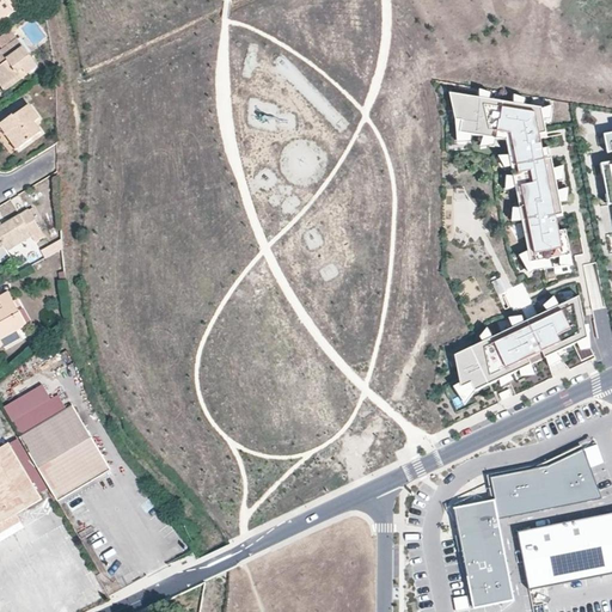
[(22,0),(0,0),(0,23),(25,5),(22,0)]
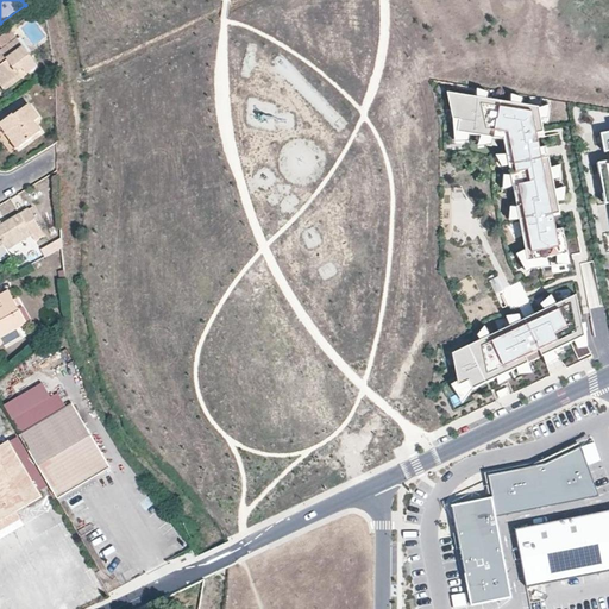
[(46,18),(44,5),(33,13),(46,18)]
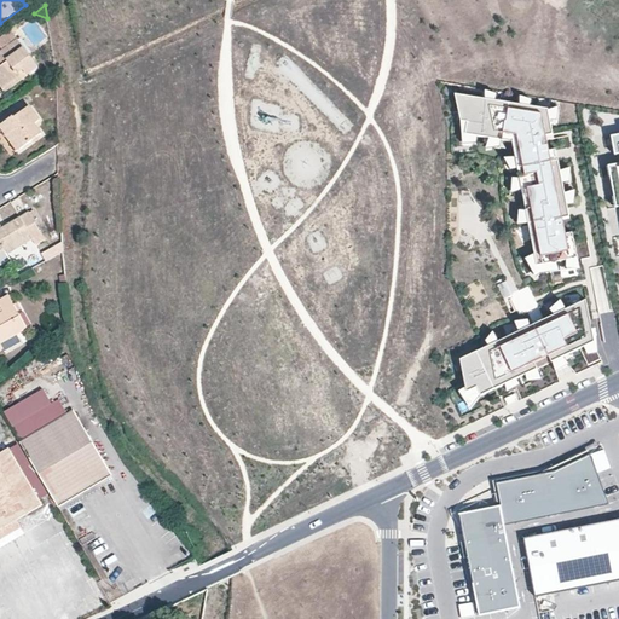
[(0,84),(3,88),(21,76),(18,74),(23,70),(28,75),(39,68),(13,33),(11,29),(0,36),(0,46),(3,50),(0,51),(0,84)]
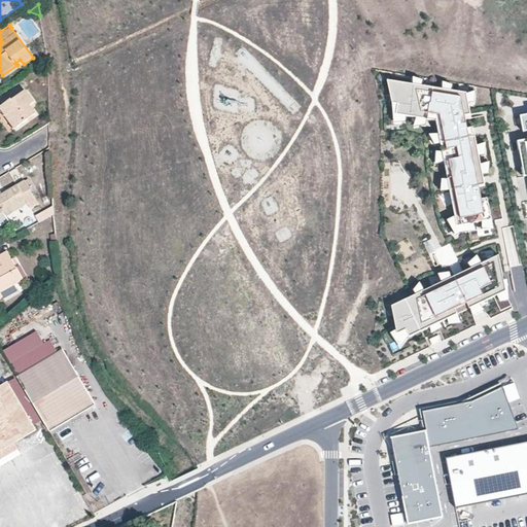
[(24,64),(20,60),(15,63),(18,65),(2,75),(4,78),(24,64)]
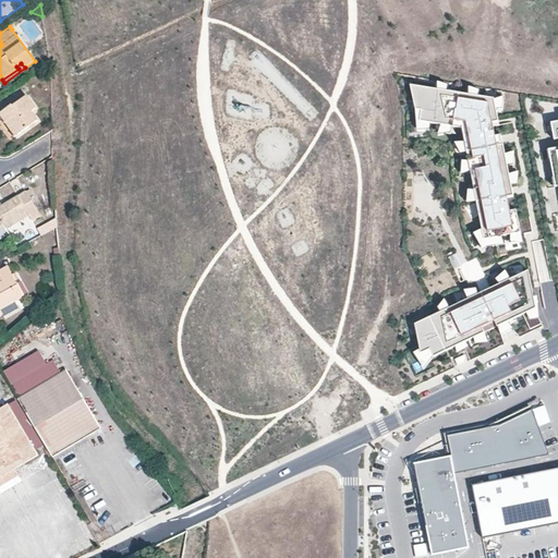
[(493,98),(411,85),(416,109),(423,110),(421,121),(431,123),(441,125),(452,126),(462,129),(464,143),(466,153),(469,161),(471,171),(474,190),(477,202),(483,228),(485,241),(495,240),(497,246),(522,242),(517,210),(510,211),(508,203),(508,197),(513,196),(511,185),(509,176),(507,166),(505,156),(500,136),(494,137),(492,124),(497,123),(495,110),(493,99),(493,98)]
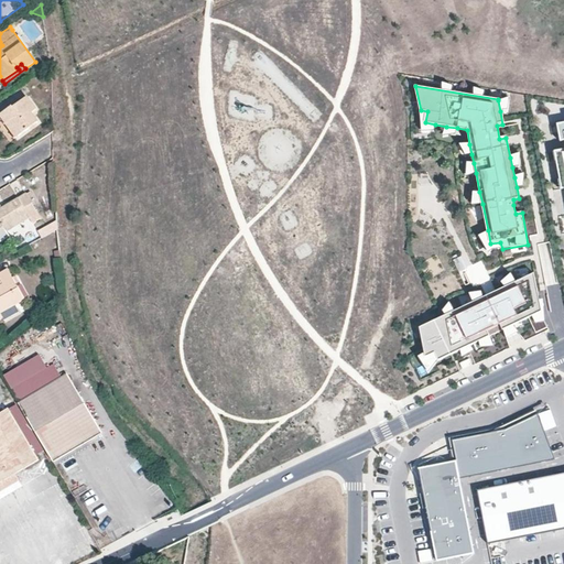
[(32,114),(36,110),(26,97),(0,116),(7,123),(9,121),(19,137),(39,122),(32,114)]
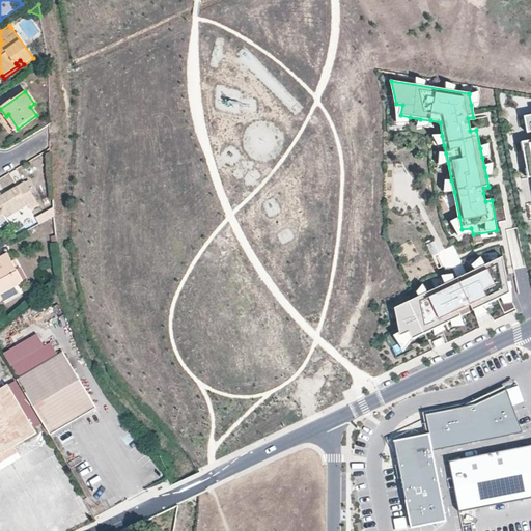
[(478,91),(469,94),(471,105),(477,104),(478,91)]
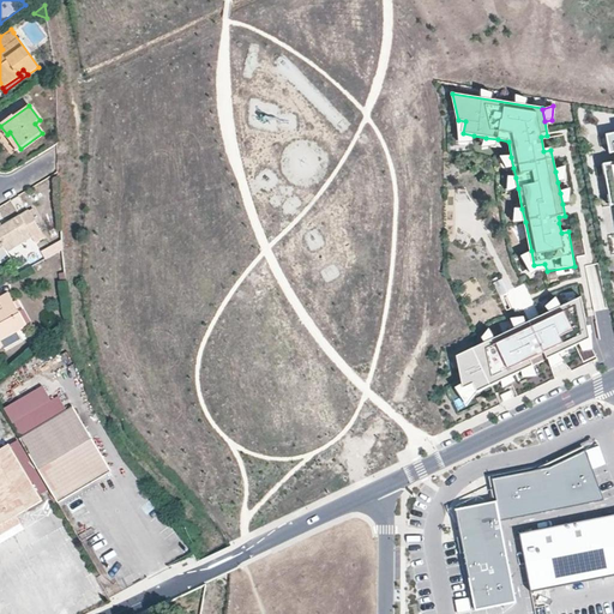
[(473,145),(474,136),(463,133),(465,121),(458,120),(455,142),(473,145)]
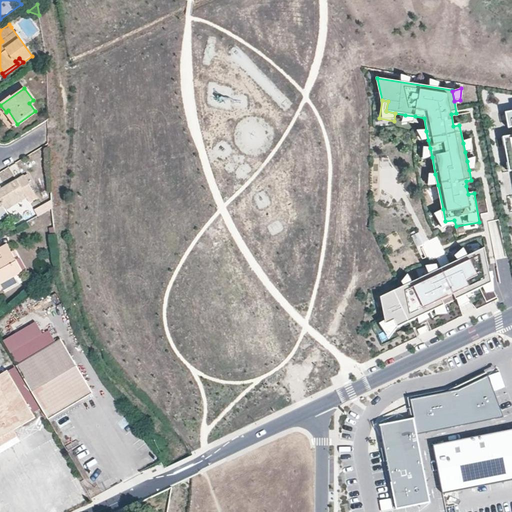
[(17,124),(8,110),(6,112),(15,125),(17,124)]
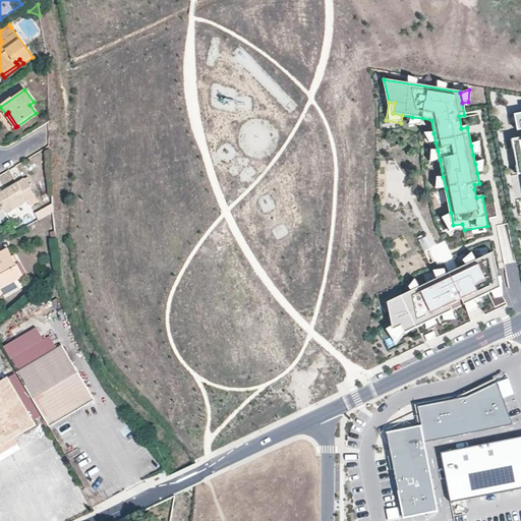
[(436,142),(433,133),(425,133),(429,143),(436,142)]
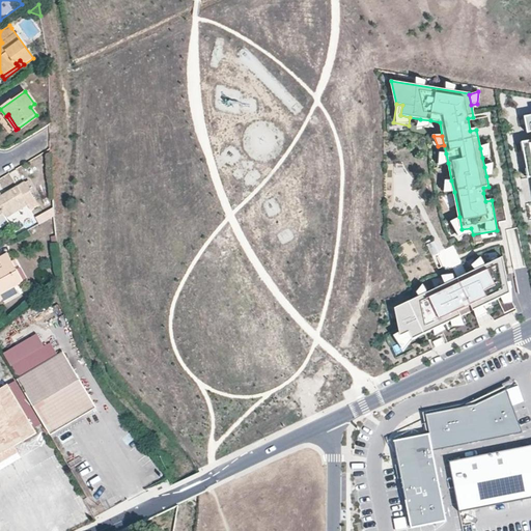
[(530,149),(530,140),(522,142),(524,151),(530,149)]
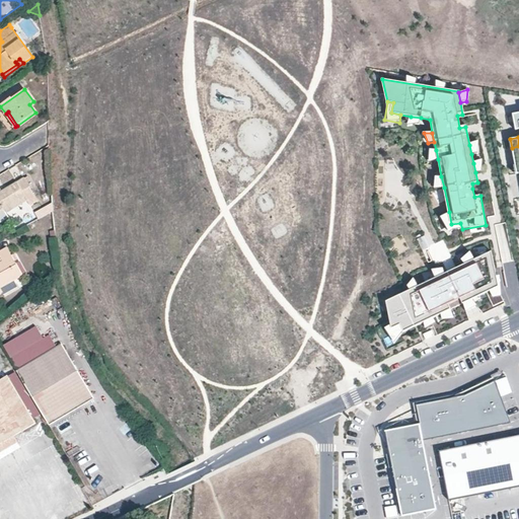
[(469,145),(471,154),(477,153),(478,142),(469,145)]
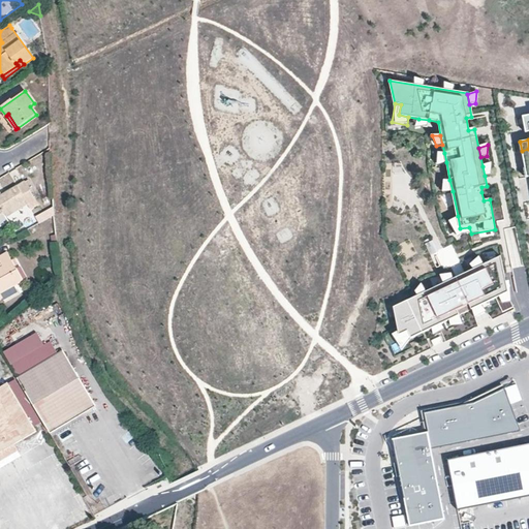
[(483,166),(485,176),(491,175),(492,163),(483,166)]
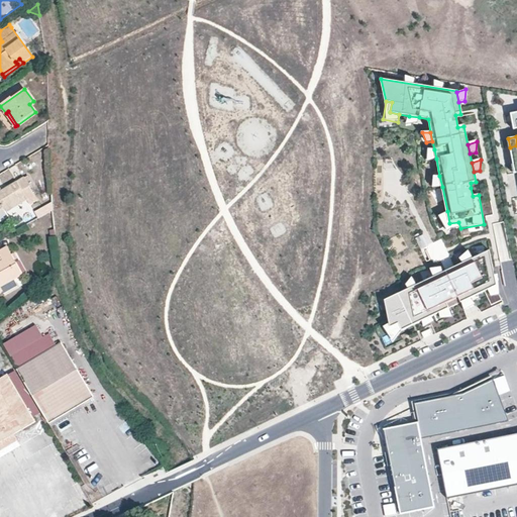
[(442,187),(439,176),(435,177),(433,187),(442,187)]
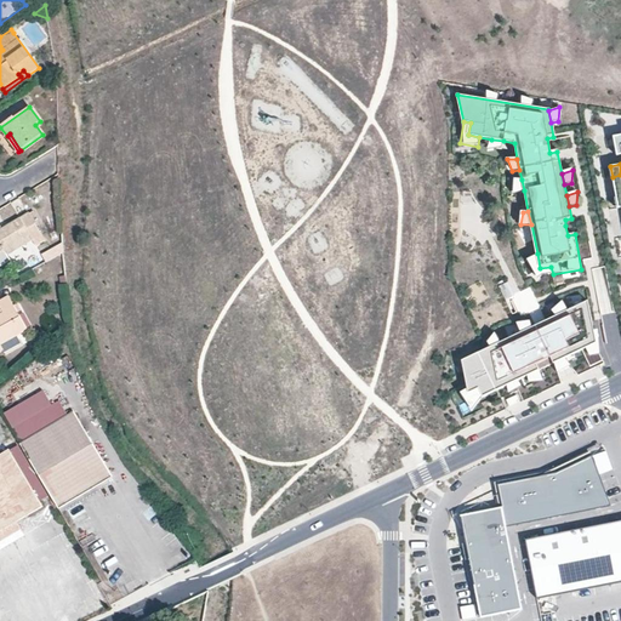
[(46,239),(29,212),(3,229),(0,229),(0,251),(5,250),(7,255),(32,240),(36,245),(46,239)]
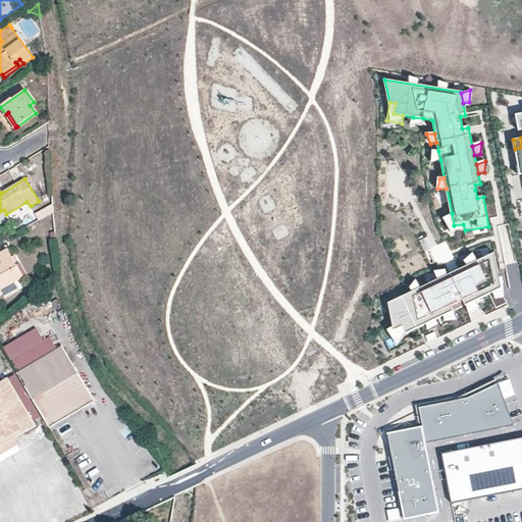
[(454,225),(452,213),(442,218),(453,232),(456,231),(465,230),(463,224),(454,225)]
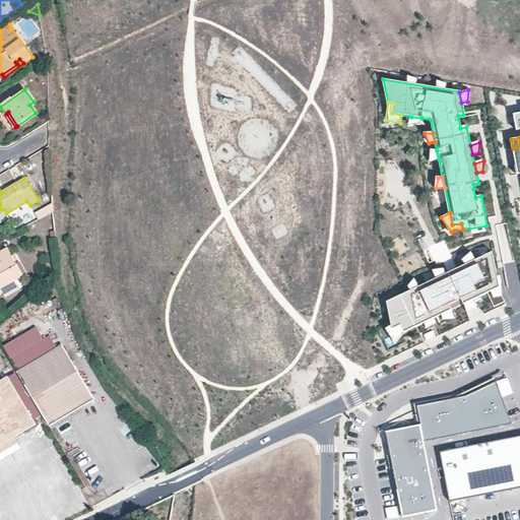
[(23,276),(7,248),(0,251),(0,256),(1,259),(3,262),(0,263),(0,294),(3,293),(1,288),(23,276)]
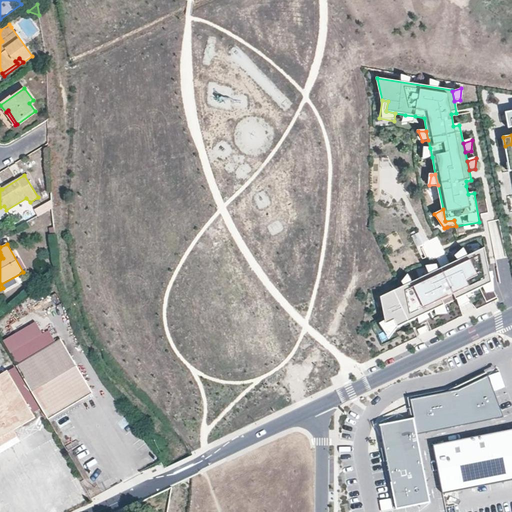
[(486,302),(497,297),(493,288),(485,248),(468,256),(458,261),(439,270),(429,274),(413,282),(404,286),(381,297),(386,321),(386,324),(395,320),(398,327),(418,318),(427,314),(435,310),(444,305),(457,299),(465,295),(479,289),(486,302)]
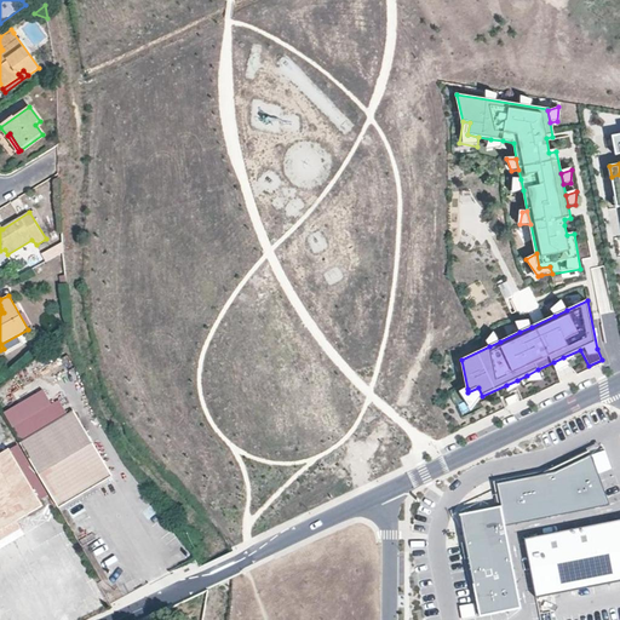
[(555,316),(567,310),(562,300),(551,310),(555,316)]
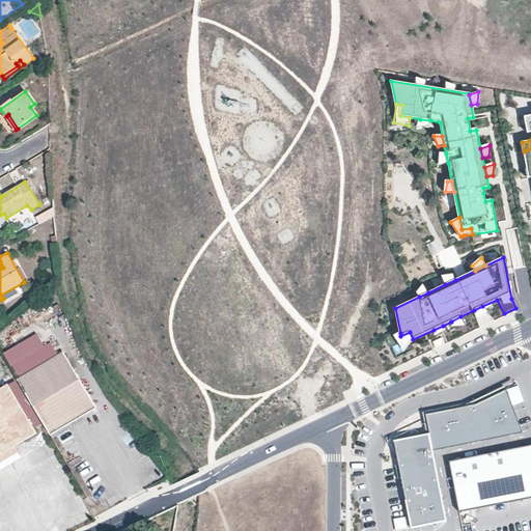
[(445,284),(455,280),(454,274),(441,276),(445,284)]
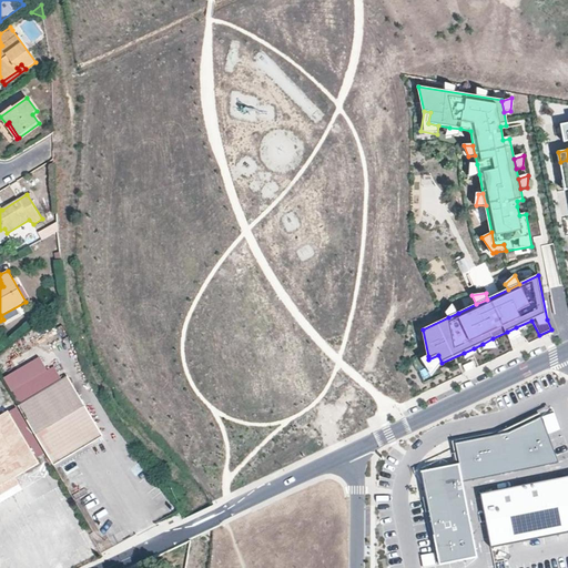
[(448,317),(458,313),(454,305),(446,312),(448,317)]
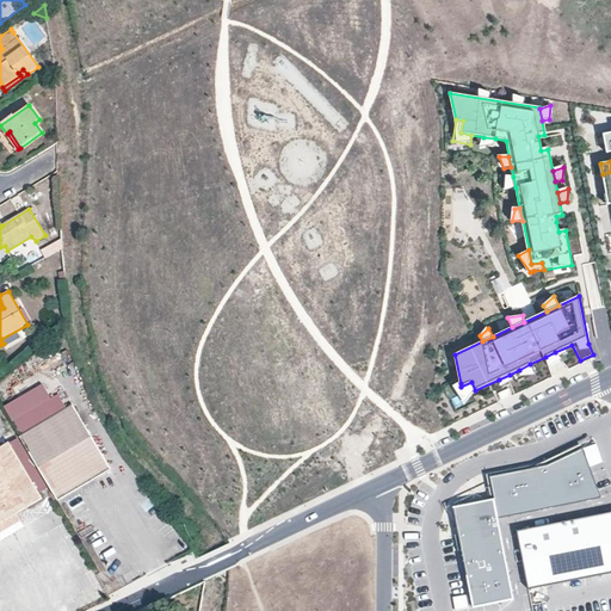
[(555,352),(545,357),(549,366),(561,359),(555,352)]
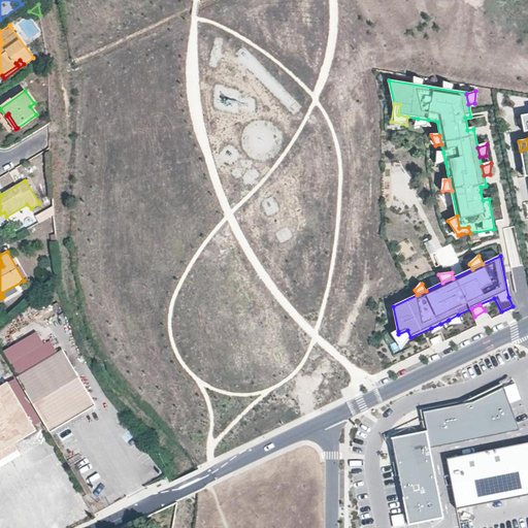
[(462,324),(458,315),(449,320),(451,324),(462,324)]
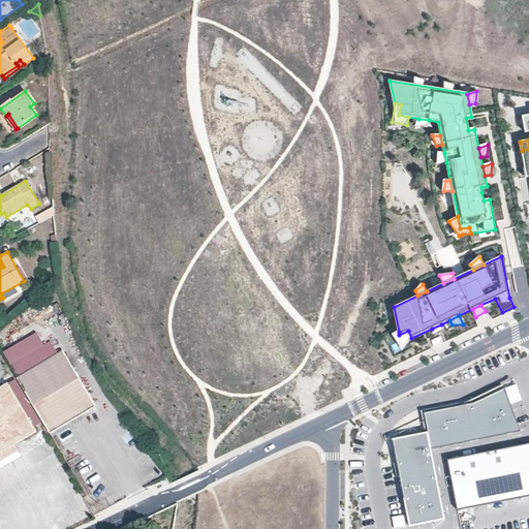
[(441,324),(432,329),(434,335),(444,330),(441,324)]
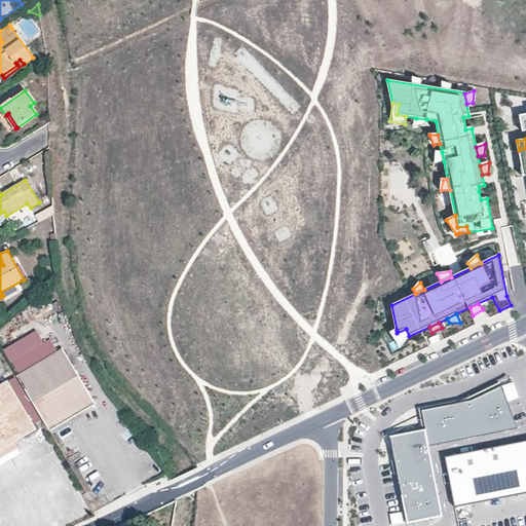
[(397,333),(397,330),(390,333),(400,346),(409,336),(406,329),(397,333)]
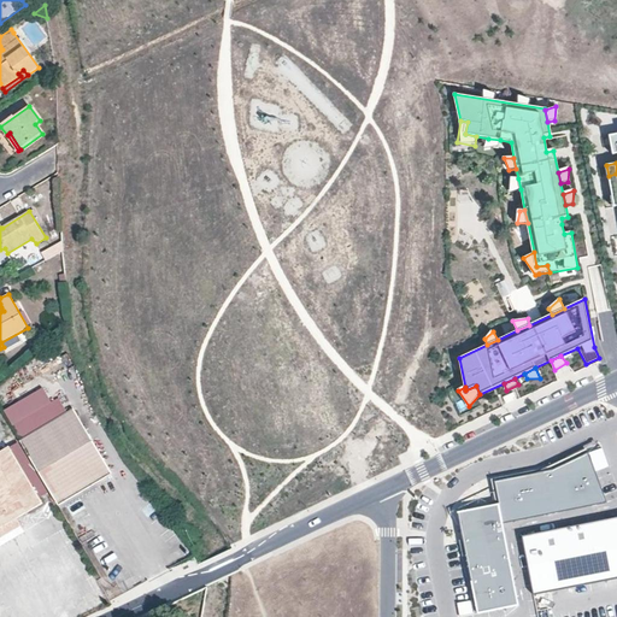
[(504,398),(506,404),(516,399),(513,393),(504,398)]
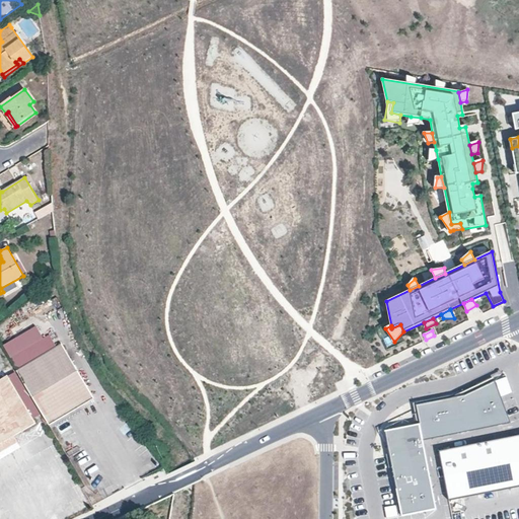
[(49,424),(93,397),(62,345),(17,371),(49,424)]
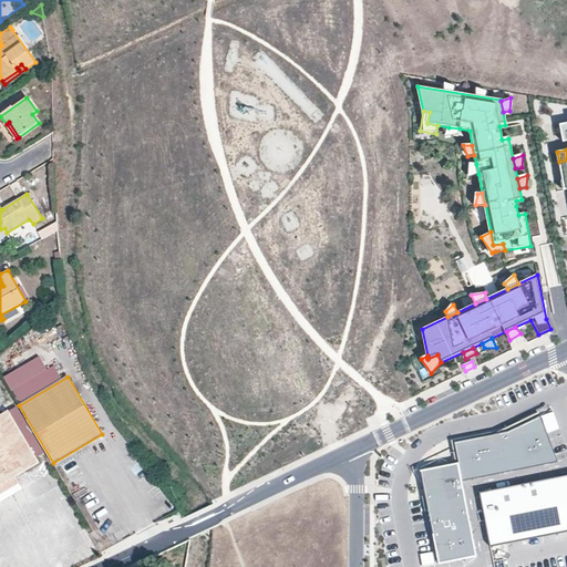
[(39,462),(9,410),(0,414),(0,485),(16,476),(39,462)]
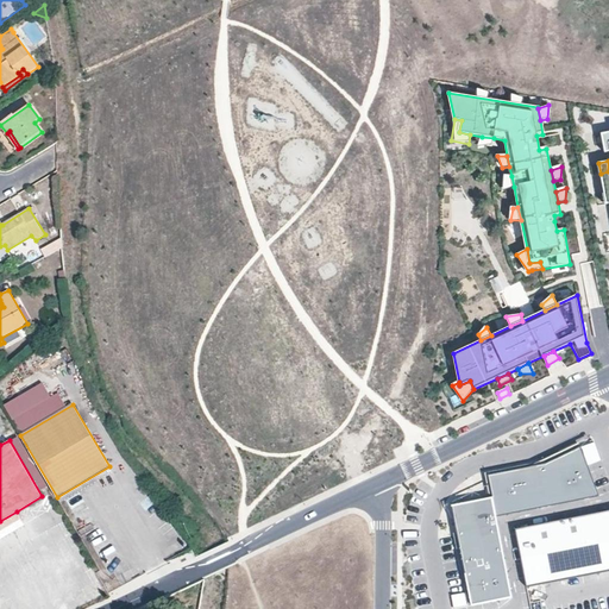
[(496,515),(595,496),(581,451),(545,464),(488,476),(493,497),(451,506),(471,606),(512,597),(496,515)]
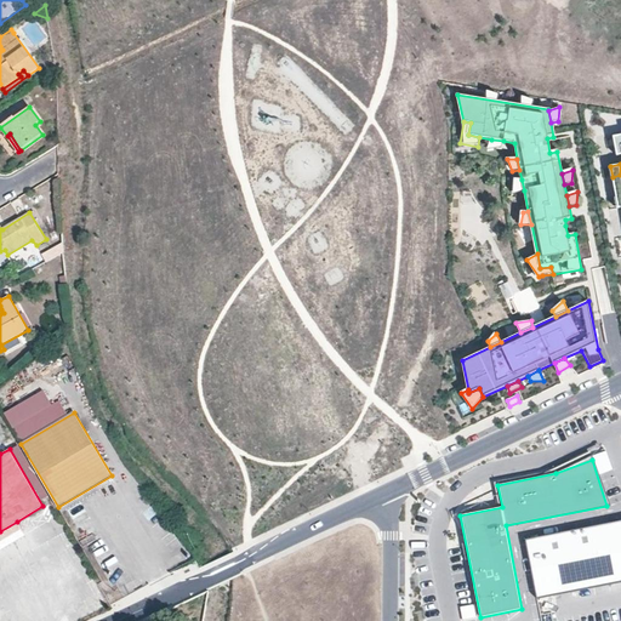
[(605,491),(619,486),(614,471),(600,476),(605,491)]
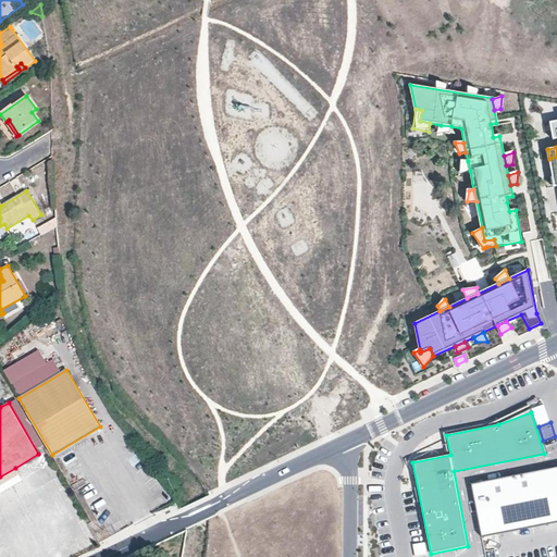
[(556,522),(556,467),(471,484),(482,537),(556,522)]
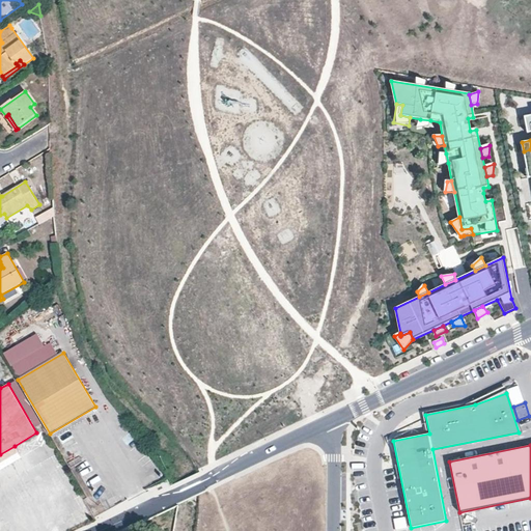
[(0,464),(19,453),(15,446),(0,454),(0,464)]
